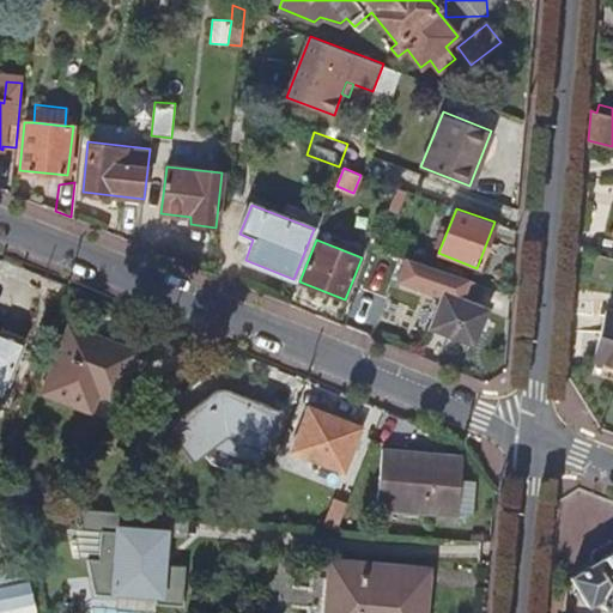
[(444,292),(485,309),(492,291),(461,279),(457,287),(448,284),(444,292)]
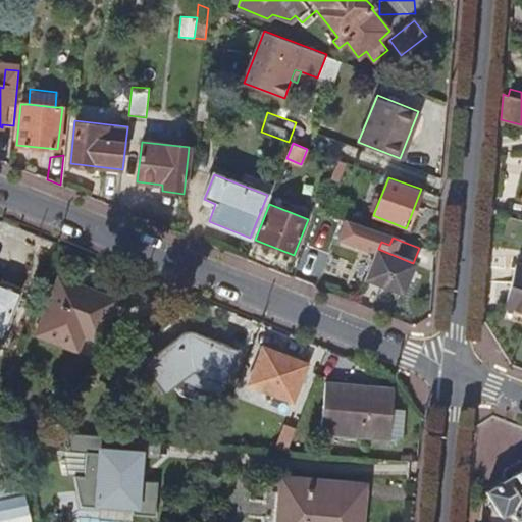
[(378,249),(365,278),(404,294),(415,263),(413,263),(378,249)]
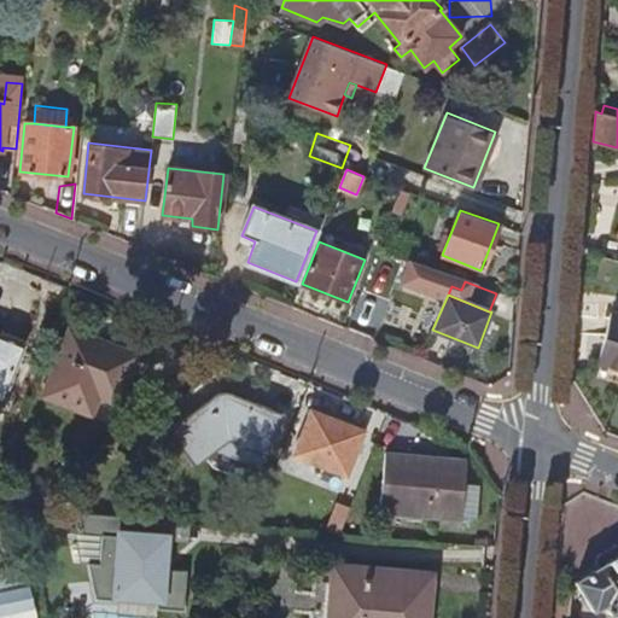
[(617,312),(612,312),(600,362),(617,366),(617,312)]
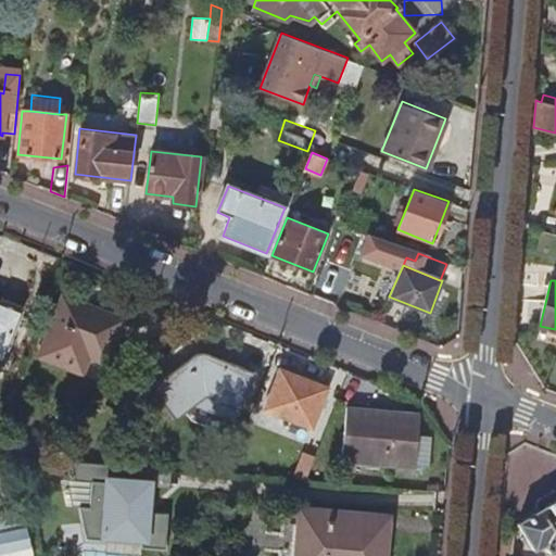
[(0,351),(2,352),(23,302),(0,292),(0,351)]
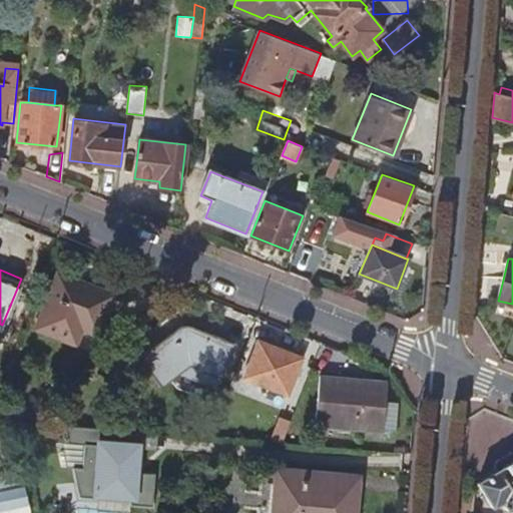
[(98,336),(113,297),(57,274),(34,330),(56,339),(63,322),(98,336)]
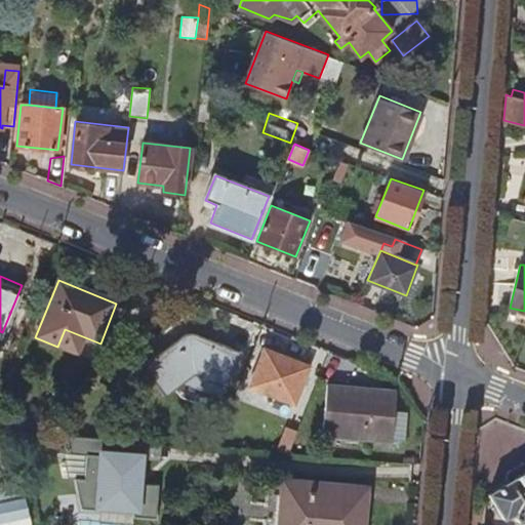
[(229,386),(242,352),(202,336),(197,334),(191,333),(187,334),(183,336),(144,363),(164,394),(182,381),(221,397),(227,385),(229,386)]
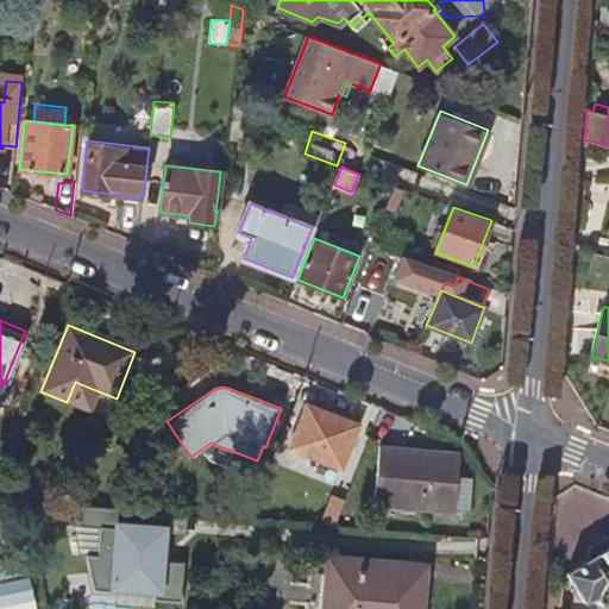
[(341,471),(359,426),(309,406),(290,451),(341,471)]
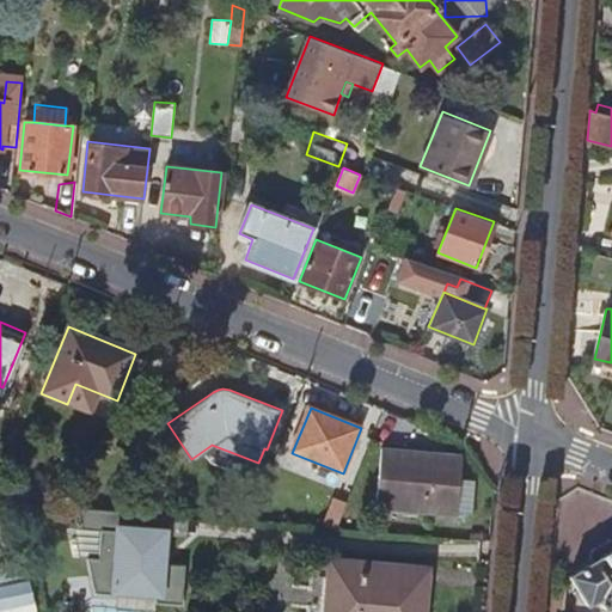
[(457,514),(461,463),(422,458),(422,453),(383,450),(377,507),(457,514)]
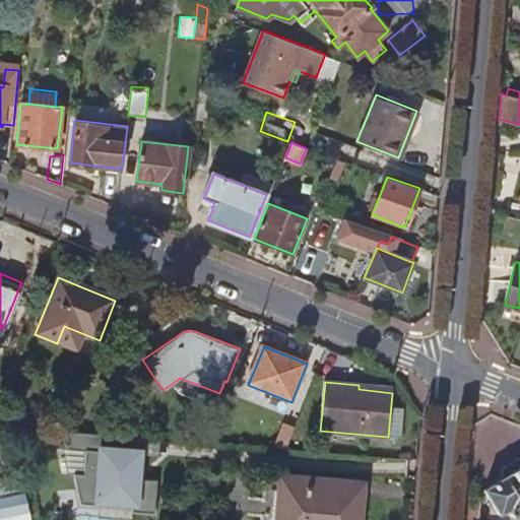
[(392,393),(392,386),(360,382),(359,385),(359,389),(392,393)]
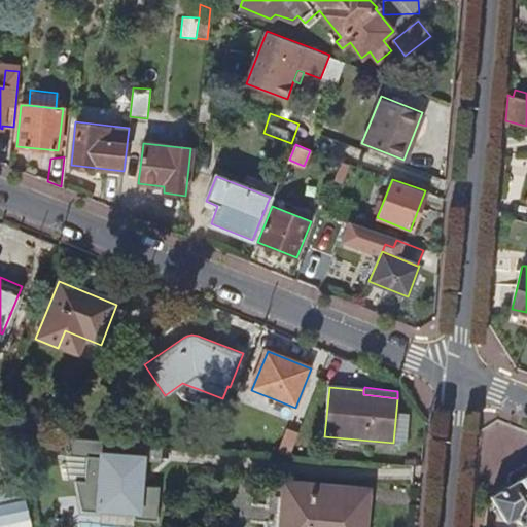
[(28,416),(13,426),(19,433),(33,423),(28,416)]
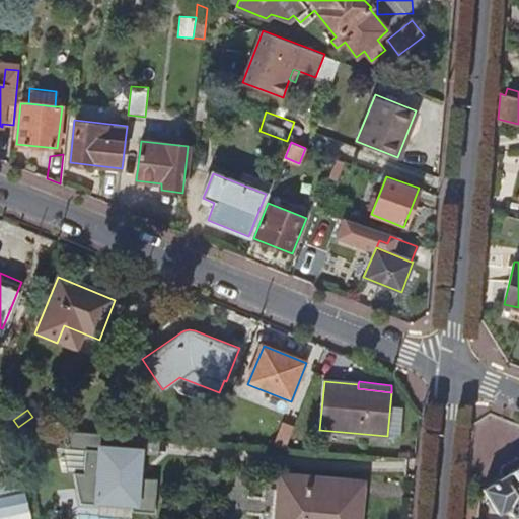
[(264,425),(257,439),(271,444),(276,429),(264,425)]
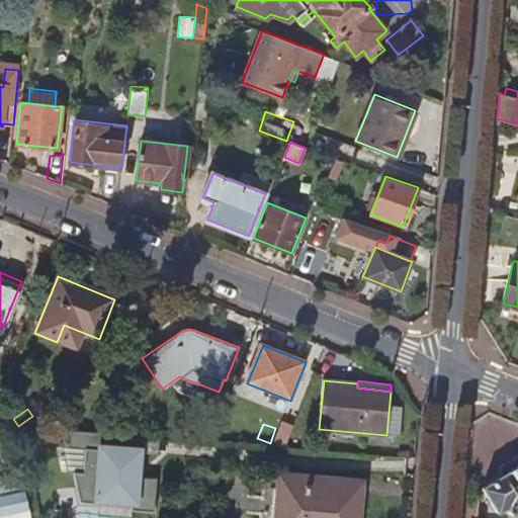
[(120,435),(68,432),(71,448),(86,448),(86,472),(76,472),(82,502),(101,503),(101,497),(135,500),(135,510),(157,511),(159,478),(139,477),(140,452),(119,451),(120,435)]
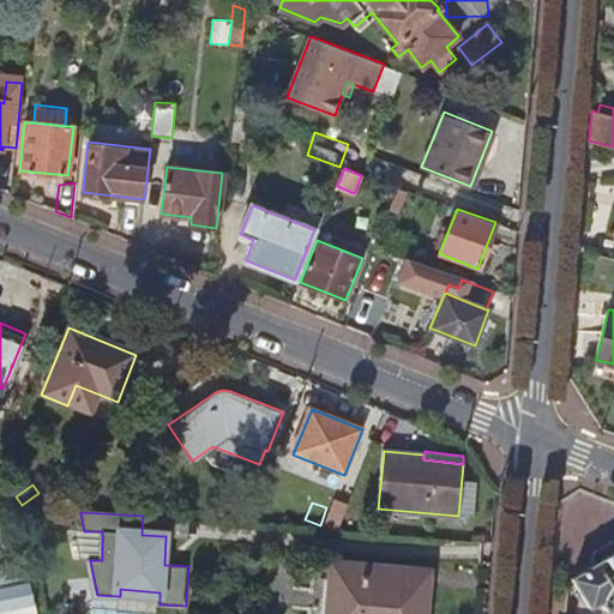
[(361,513),(350,512),(348,530),(359,531),(361,513)]
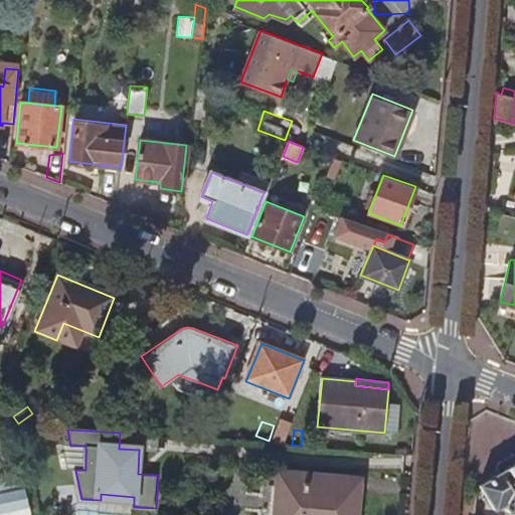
[(161,436),(120,433),(119,449),(139,450),(160,452),(161,436)]
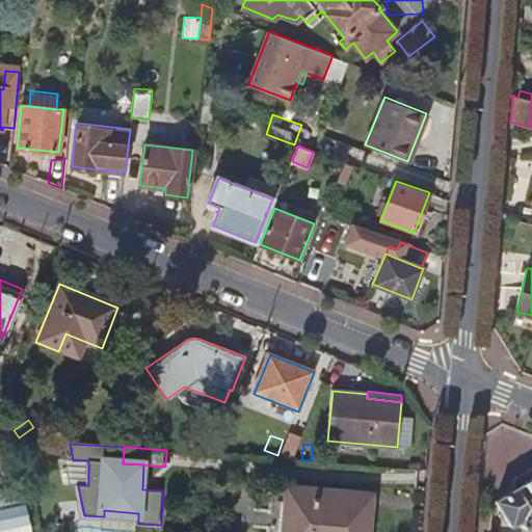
[(88,460),(73,460),(65,460),(72,484),(78,485),(88,485),(88,460)]
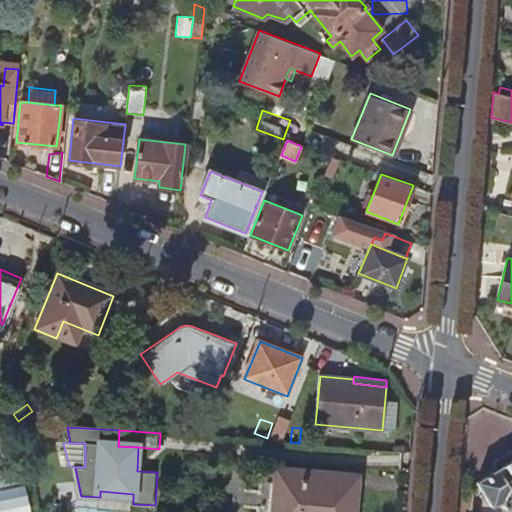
[(511,450),(509,450),(495,459),(492,465),(495,469),(476,480),(492,506),(503,500),(509,511),(511,509),(511,450)]
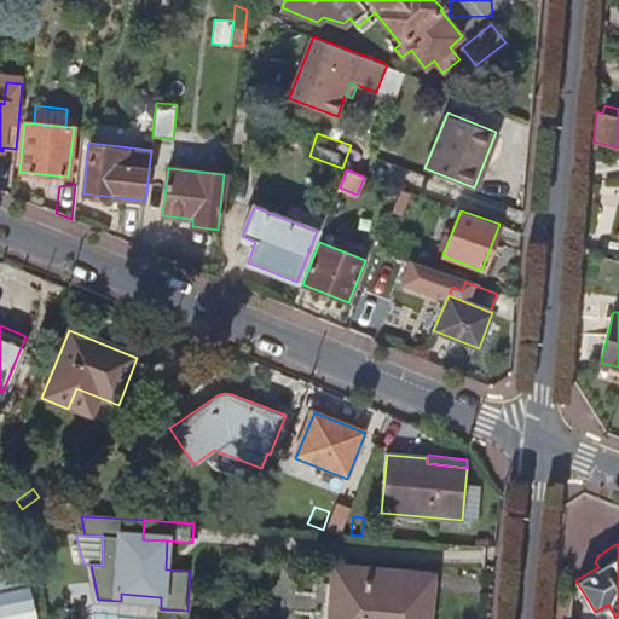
[(35,618),(23,566),(0,570),(0,618),(35,618)]
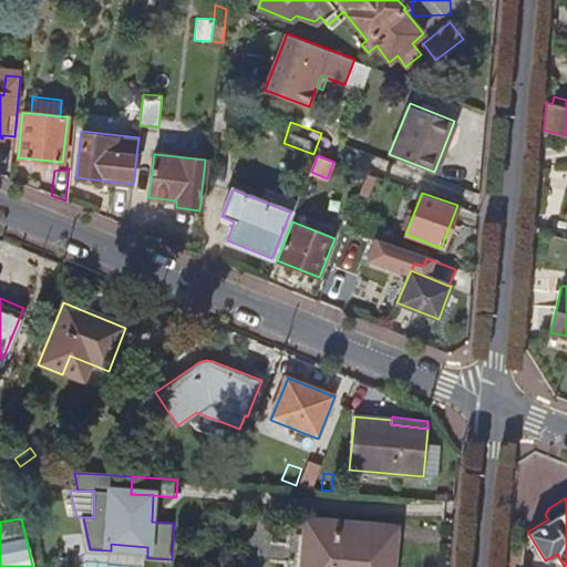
[(392,566),(393,564),(381,563),(384,527),(305,519),(301,560),(300,566),(392,566)]
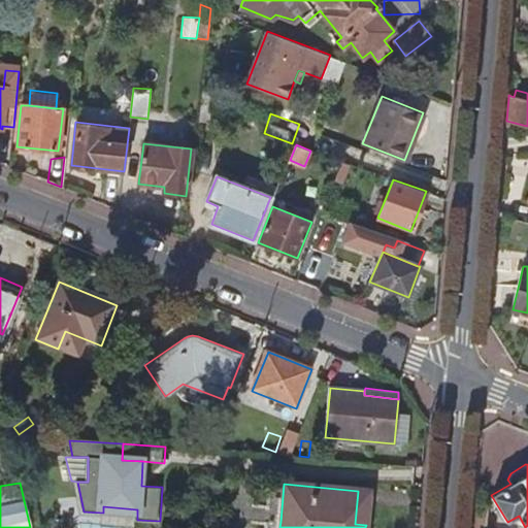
[(137,520),(137,509),(103,506),(103,513),(102,525),(136,527),(137,520)]
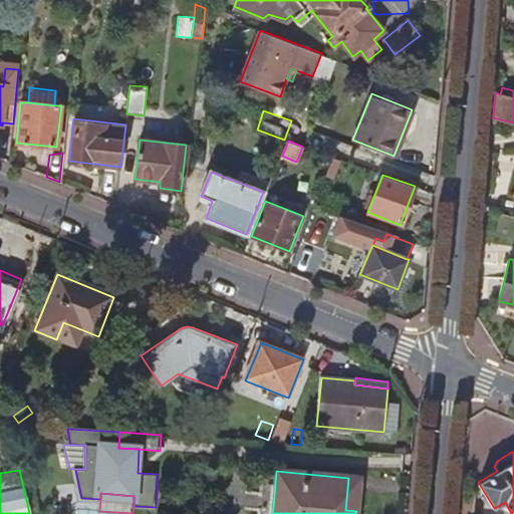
[(472,513),(473,500),(461,499),(460,513),(472,513)]
